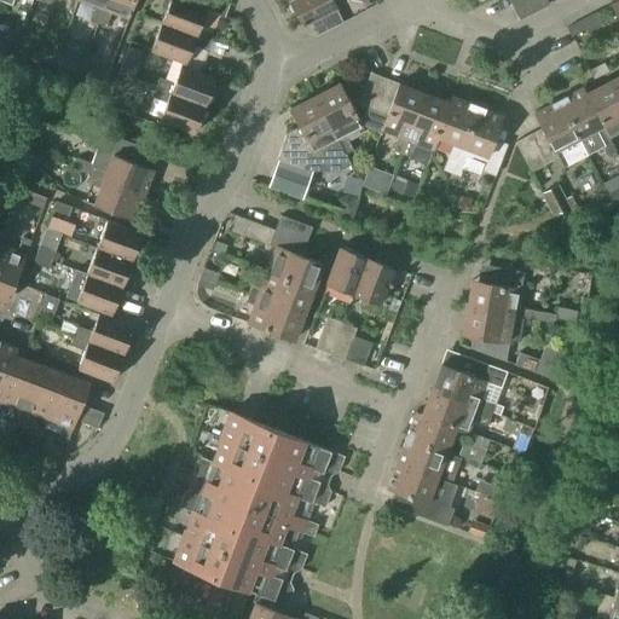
[(98,24),(106,0),(79,0),(79,1),(94,7),(90,22),(98,24)]
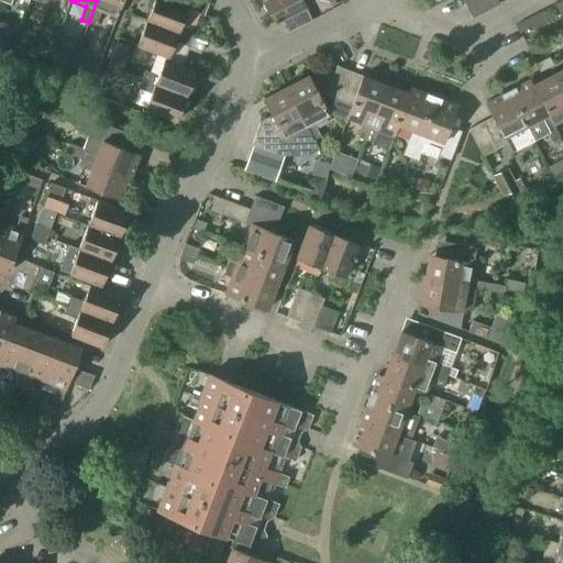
[(97,0),(89,22),(96,25),(101,12),(117,19),(123,0),(97,0)]
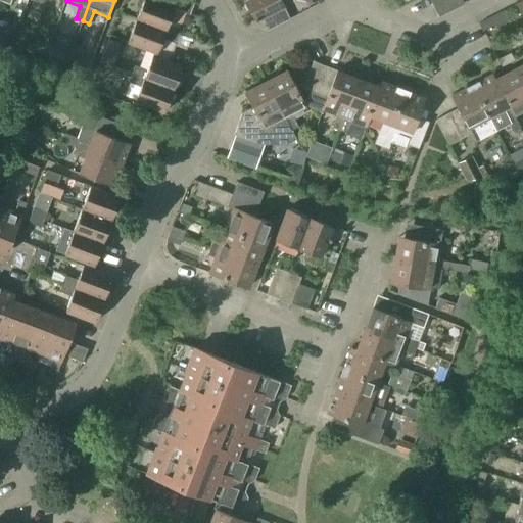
[(177,36),(180,28),(169,24),(174,9),(177,0),(143,0),(136,20),(177,36)]
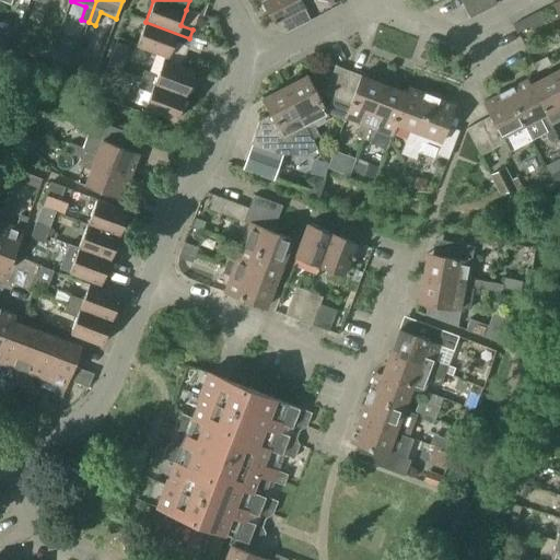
[(261,0),(261,1),(272,23),(303,8),(299,0),(261,0)]
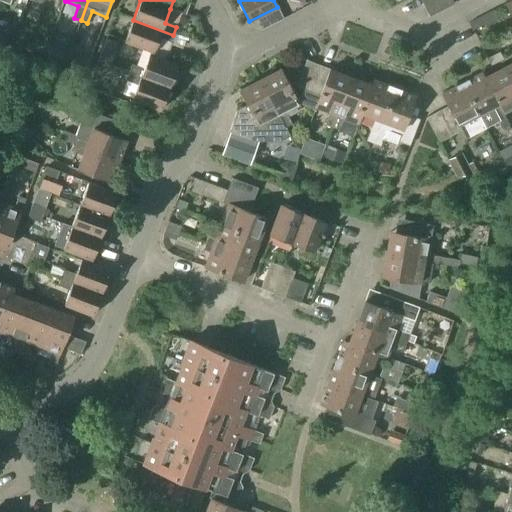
[(451,0),(434,0),(423,6),(429,17),(454,4),(451,0)]
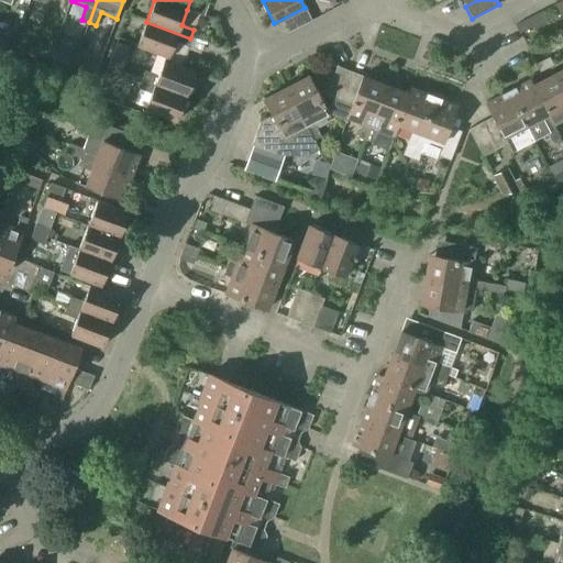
[(533,30),(548,22),(542,12),(515,25),(519,34),(532,28),(533,30)]
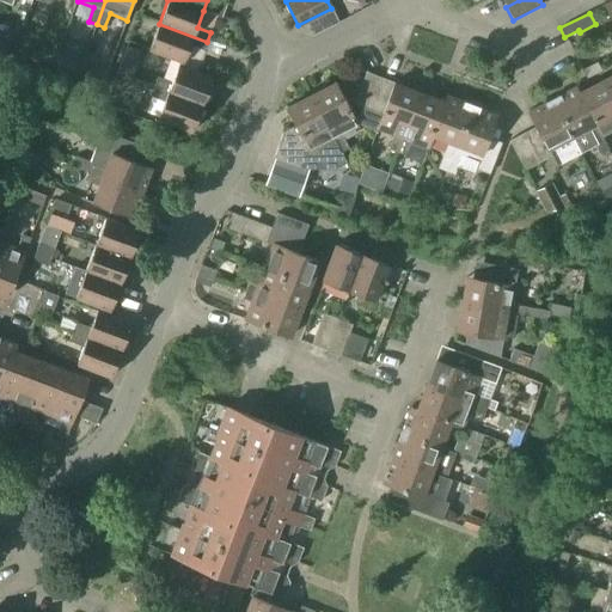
[(203,51),(207,42),(159,24),(150,50),(184,63),(197,68),(202,55),(203,51)]
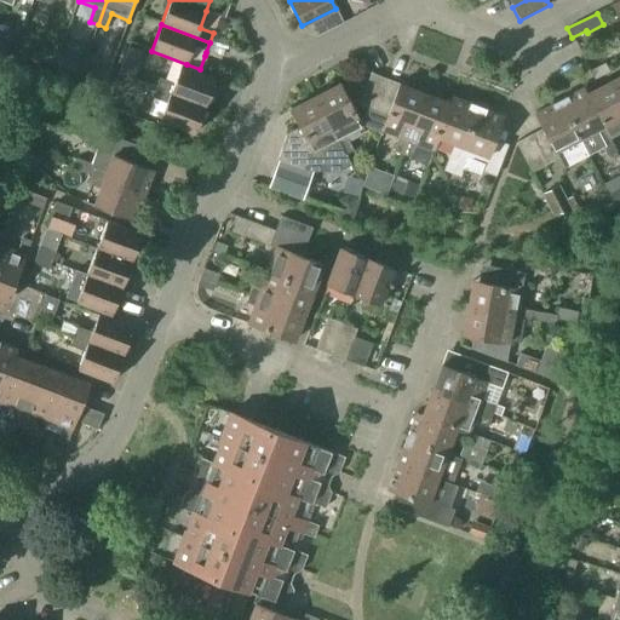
[(0,53),(5,56),(10,42),(0,38),(0,53)]
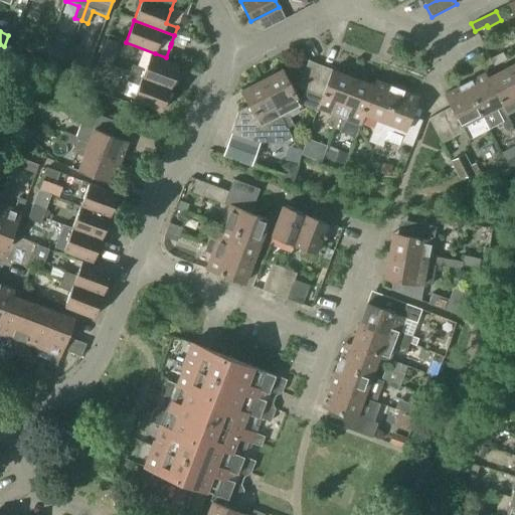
[(62,69),(69,51),(48,43),(41,60),(62,69)]
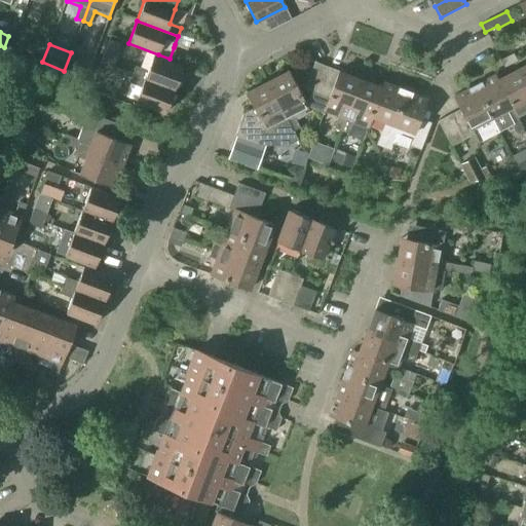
[(104,50),(100,62),(113,67),(117,55),(104,50)]
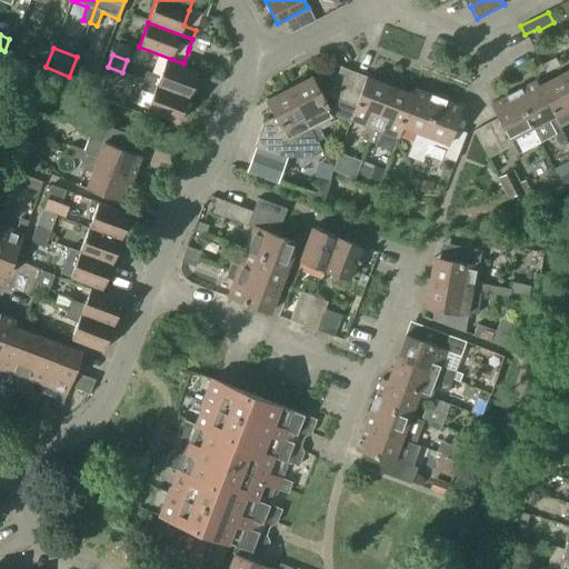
[(93,86),(100,66),(77,57),(69,77),(93,86)]
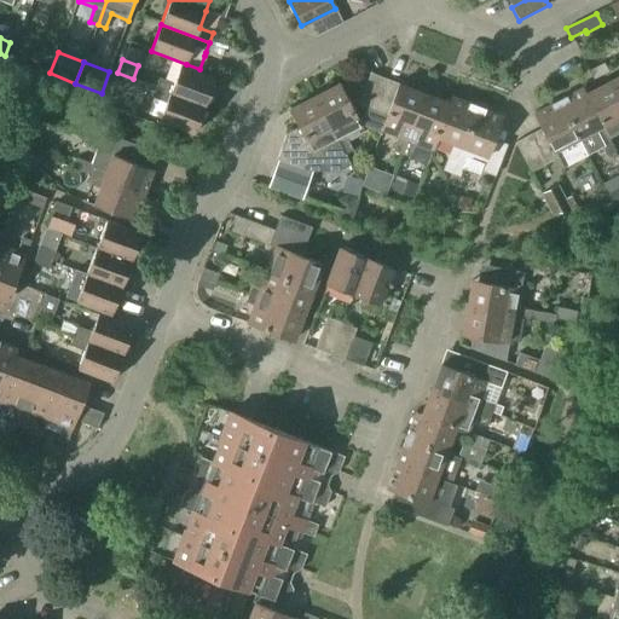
[(594,80),(608,71),(603,63),(589,71),(594,80)]
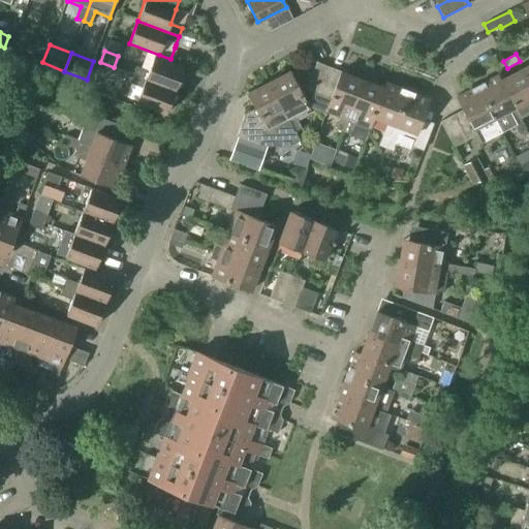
[(175,92),(184,69),(154,58),(148,72),(135,68),(132,75),(175,92)]
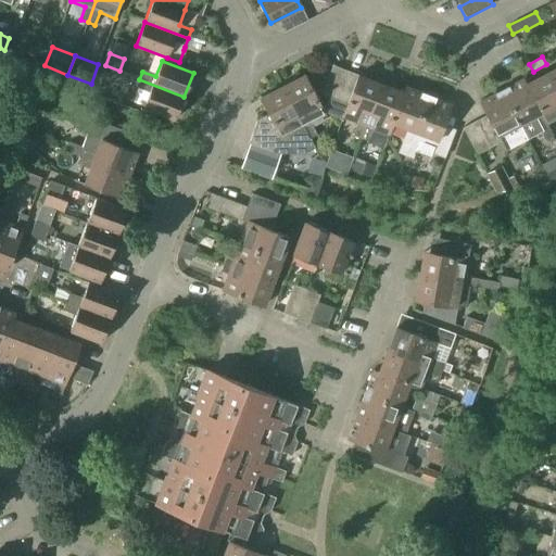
[(333,100),(344,72),(331,67),(321,95),(333,100)]
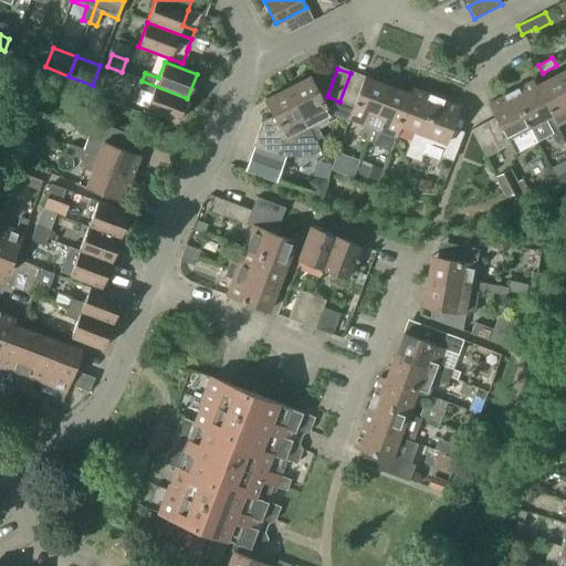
[(565,71),(555,76),(565,96),(565,71)]
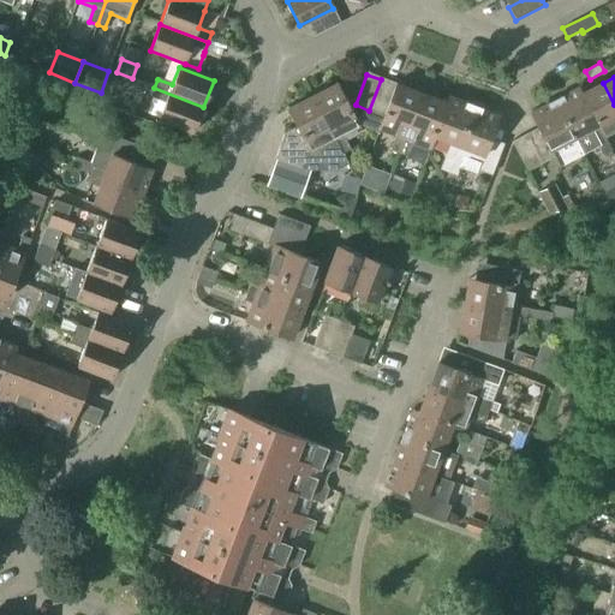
[(421,94),(394,84),(381,79),(369,111),(382,115),(377,130),(395,137),(390,151),(398,154),(421,94)]
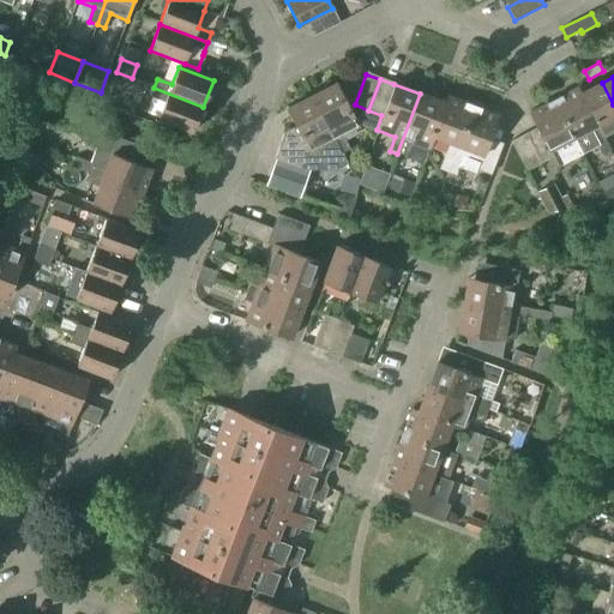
[(613,104),(602,83),(581,95),(601,138),(602,139),(603,138),(613,132),(613,104)]
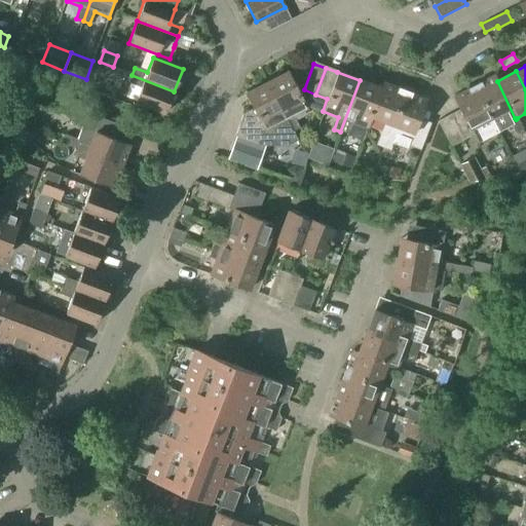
[(299,127),(293,116),(306,109),(287,72),(266,83),(292,132),(299,127)]
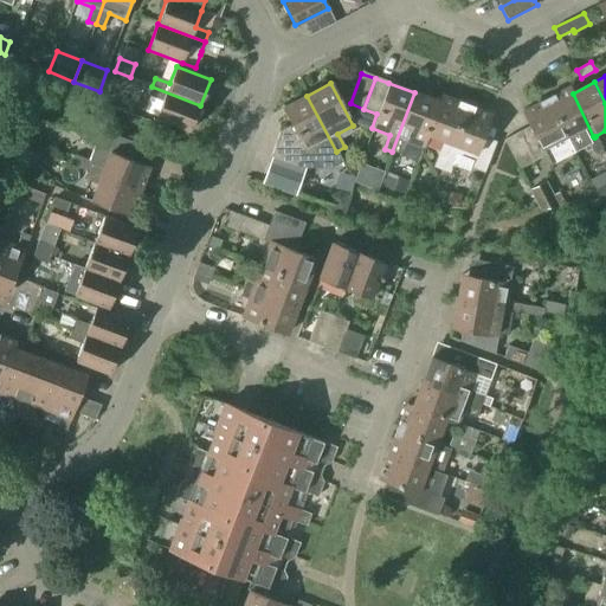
[(191,131),(200,105),(152,86),(148,96),(162,102),(156,118),(191,131)]
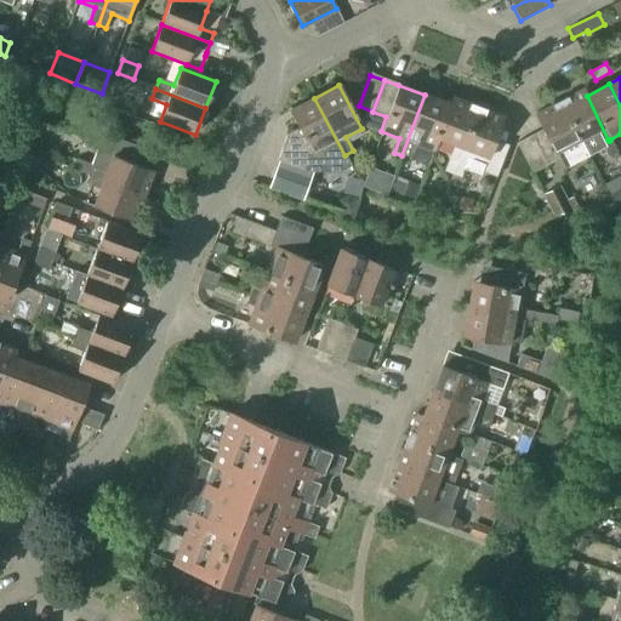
[(602,143),(608,140),(587,96),(584,90),(560,102),(590,157),(594,165),(609,157),(604,148),(602,143)]
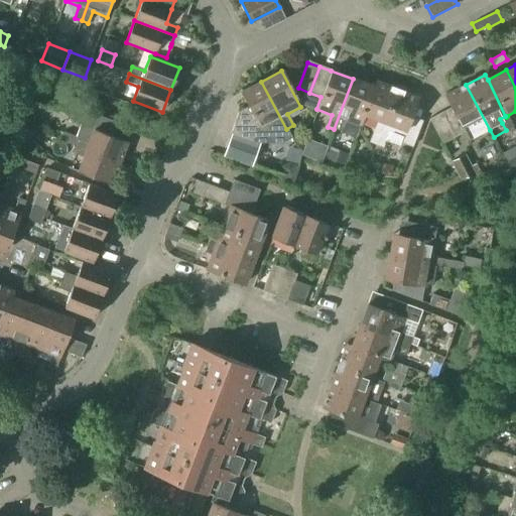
[(374,87),(353,79),(334,129),(341,132),(346,120),(360,126),(364,116),(363,116),(374,87)]
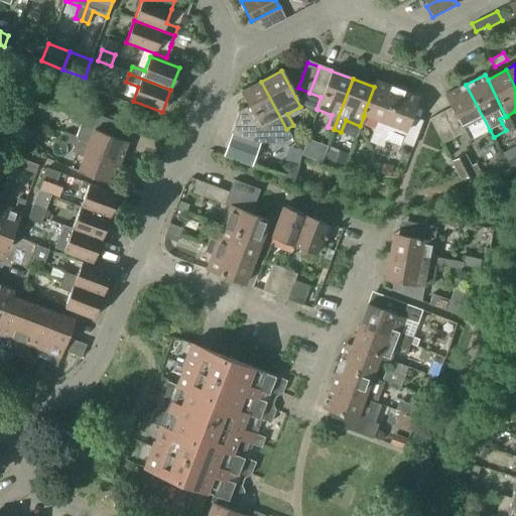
[(280,132),(286,129),(261,82),(241,92),(249,106),(239,111),(230,134),(231,135),(229,142),(252,150),(255,143),(261,128),(274,121),(280,132)]
